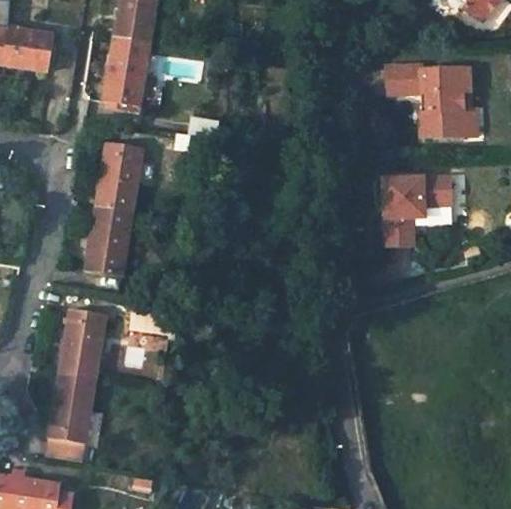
[(120,0),(114,35),(150,41),(156,0),(120,0)]
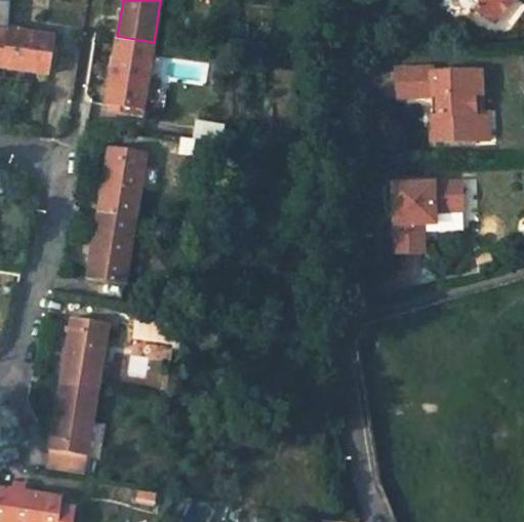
[(473,0),(473,1),(494,16),(506,0),(473,0)]
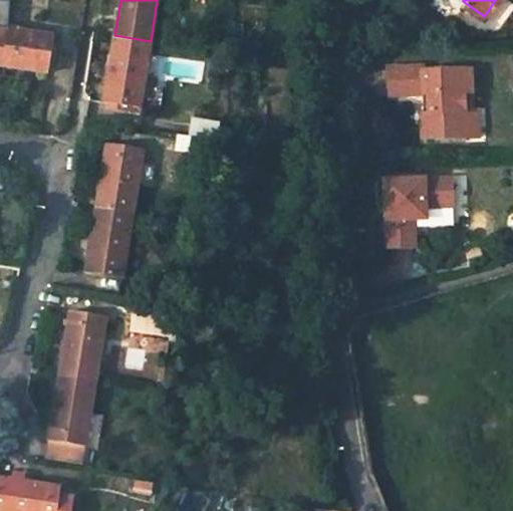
[(10,28),(0,25),(0,51),(1,46),(7,47),(10,28)]
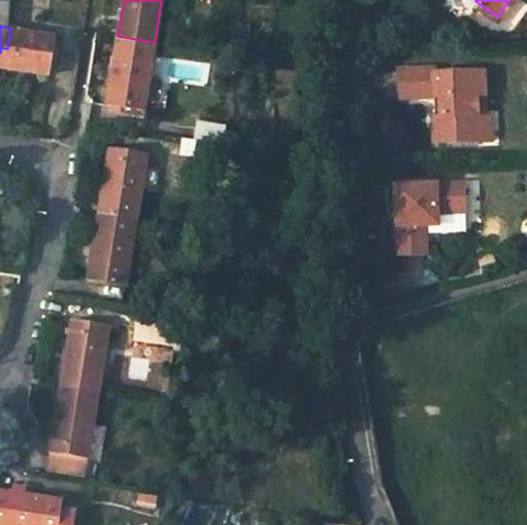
[(0,53),(0,63),(51,72),(56,35),(10,29),(7,48),(1,47),(0,53)]
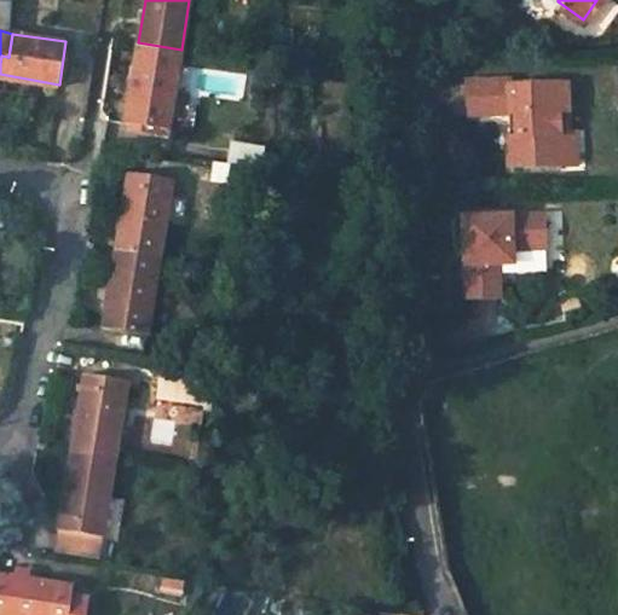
[(126,120),(169,127),(182,50),(138,42),(126,120)]
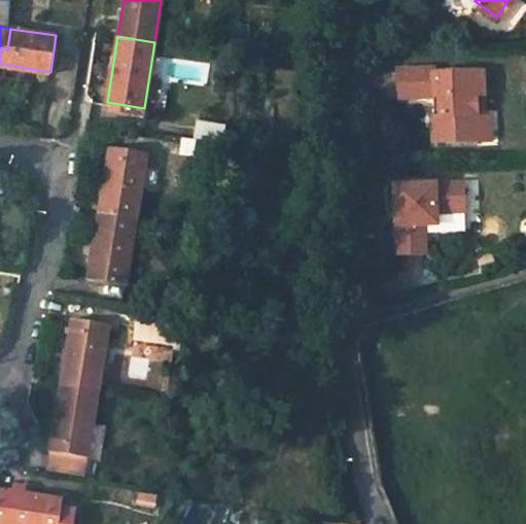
[(433,98),(434,141),(479,139),(478,114),(485,114),(483,71),(435,72),(435,67),(399,68),(400,98),(433,98)]
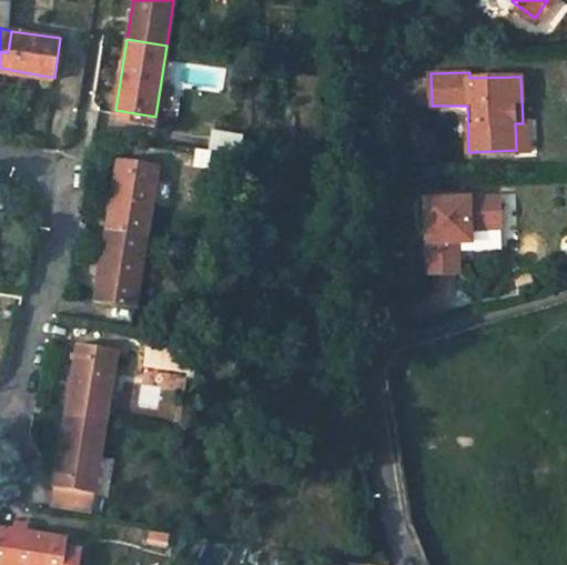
[(515,123),(516,150),(530,150),(529,123),(523,123),(515,123)]
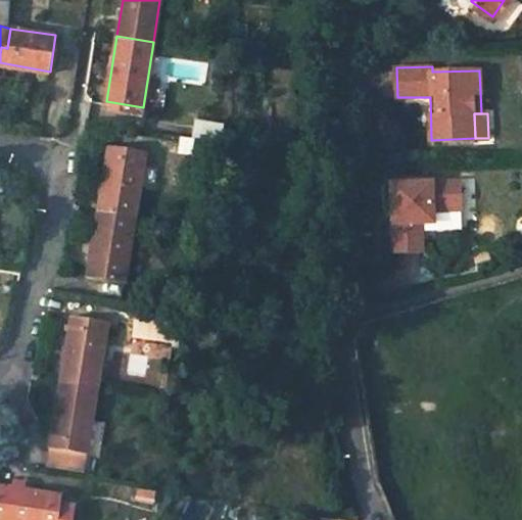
[(196,119),(193,137),(220,141),(223,123),(196,119)]
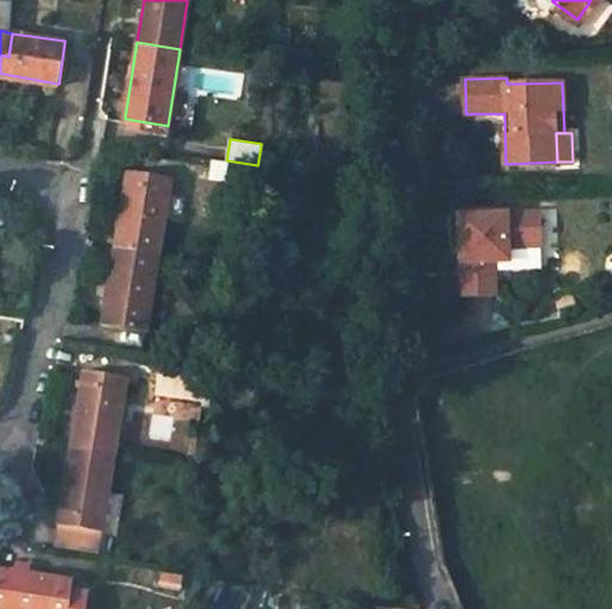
[(211,177),(208,192),(240,196),(242,183),(252,184),(255,165),(226,160),(212,158),(208,177),(211,177)]
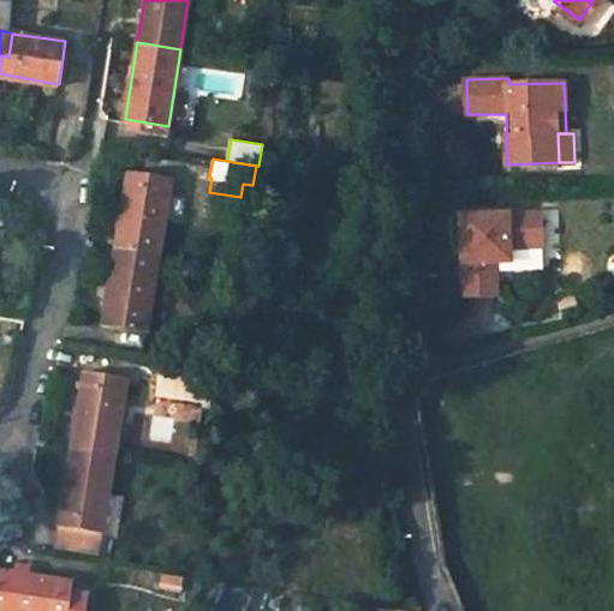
[(117,246),(159,253),(171,177),(129,169),(117,246)]
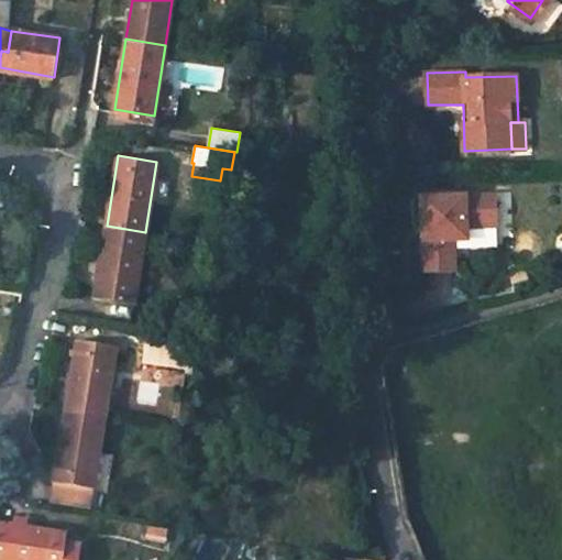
[(497,195),(422,198),(425,273),(455,272),(454,241),(470,241),(469,227),(498,226),(497,195)]
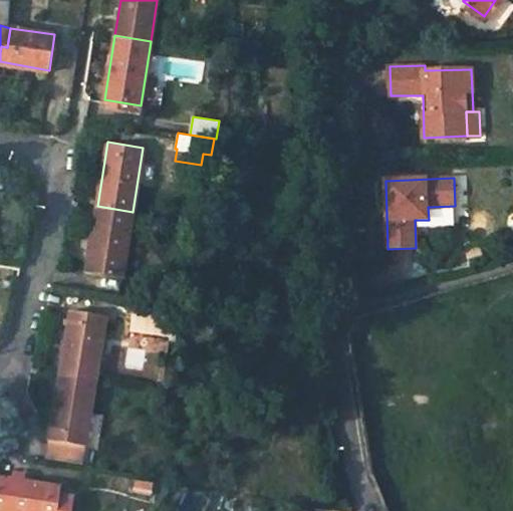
[(133,212),(97,206),(86,270),(122,276),(133,212)]
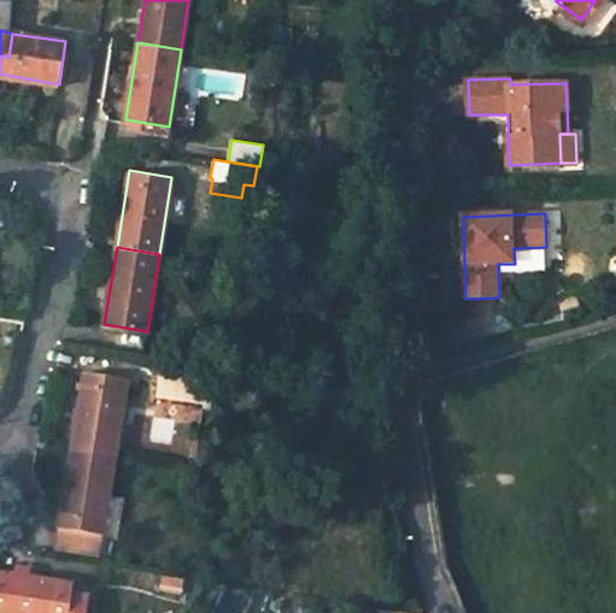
[(210,372),(171,366),(166,393),(206,399),(210,372)]
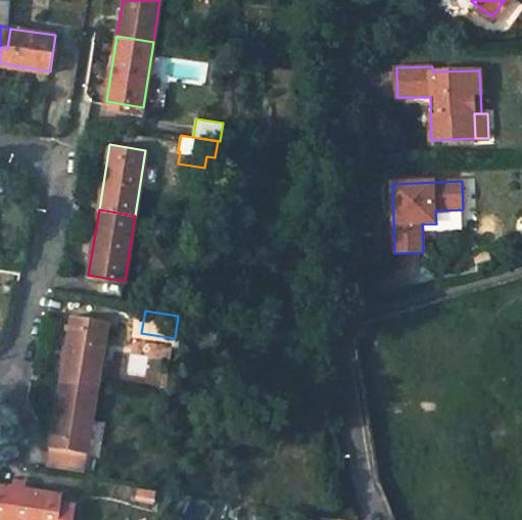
[(72,315),(61,379),(97,385),(108,320),(72,315)]
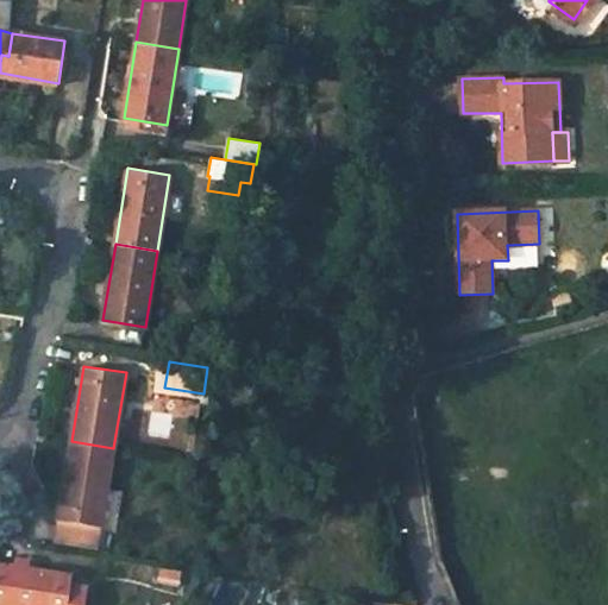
[(113,448),(71,441),(56,539),(98,544),(100,533),(107,485),(113,448)]
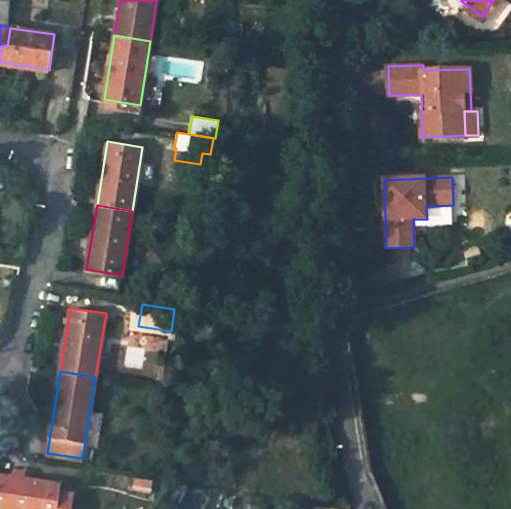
[(104,411),(90,408),(84,448),(97,450),(104,411)]
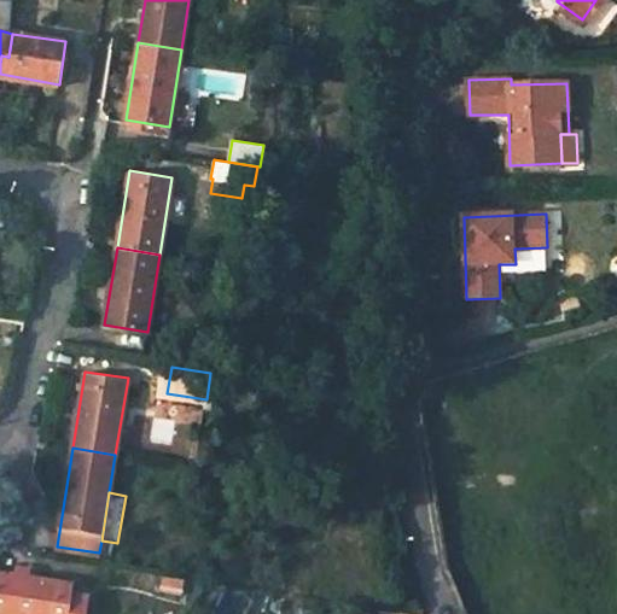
[(74,583),(0,571),(0,613),(68,613),(73,592),(74,583)]
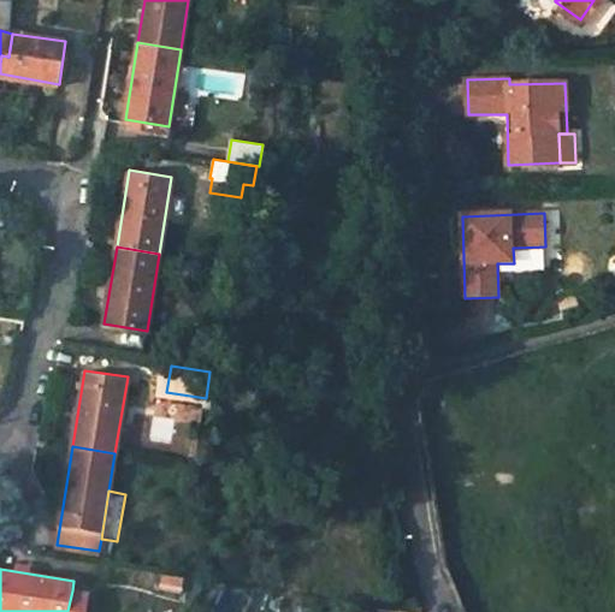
[(67,611),(83,611),(87,593),(72,590),(67,611)]
